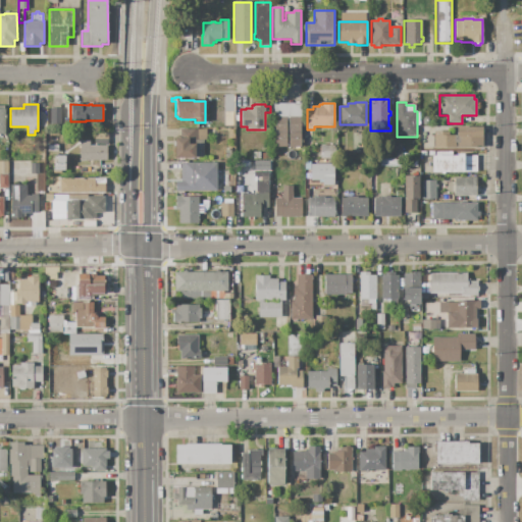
[(273,104),(302,104),(302,126),(301,126),(301,139),(302,139),(302,143),(301,143),(301,147),(289,147),(289,118),(285,118),(286,147),(275,148),(275,143),(272,143),(272,139),(275,139),(275,126),(273,126),(273,121),(275,121),(275,117),(273,117),(273,104)]
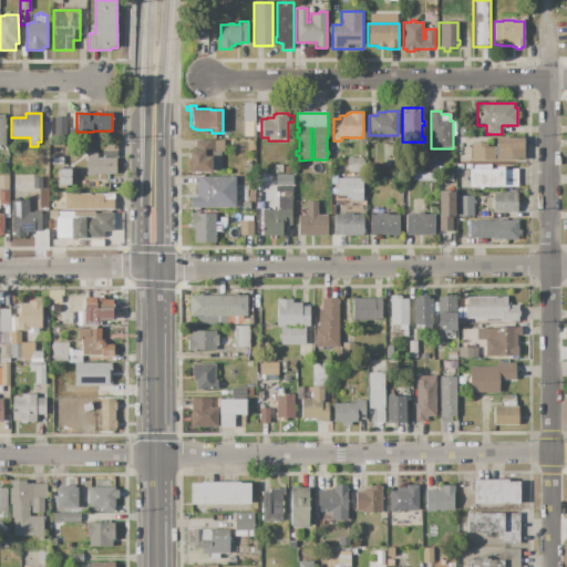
[(54,117),(66,117),(65,135),(54,135),(54,117)]
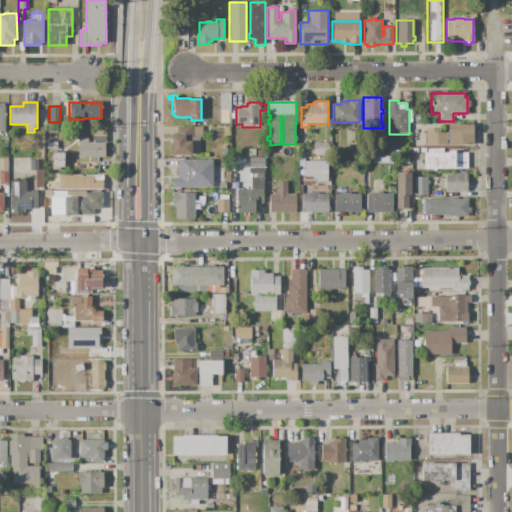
[(425,129),(440,129),(440,133),(447,133),(447,125),(473,125),(473,144),(425,144),(425,129)]
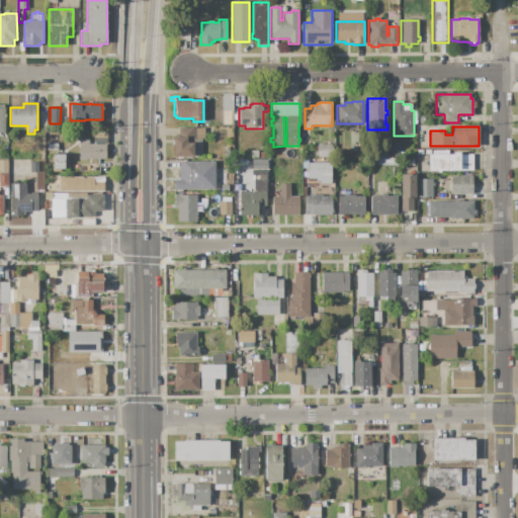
[(173,138),(179,137),(179,128),(204,128),(204,139),(201,139),(201,156),(193,156),(193,157),(173,157),(173,138)]
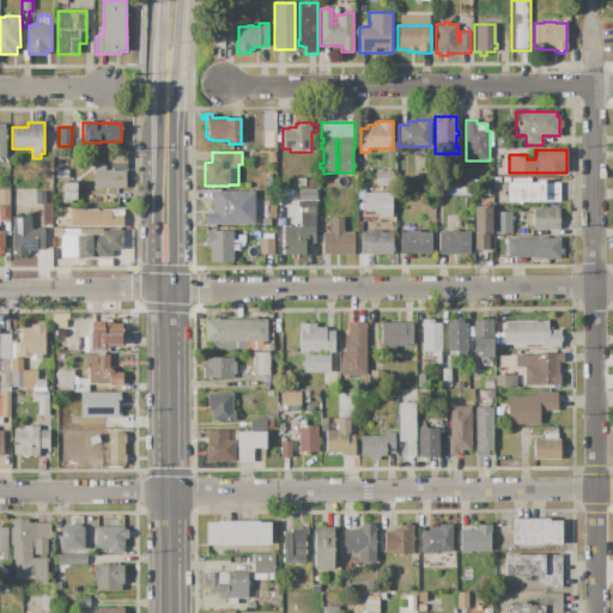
[(110,156),(127,156),(127,170),(110,169),(110,156)]
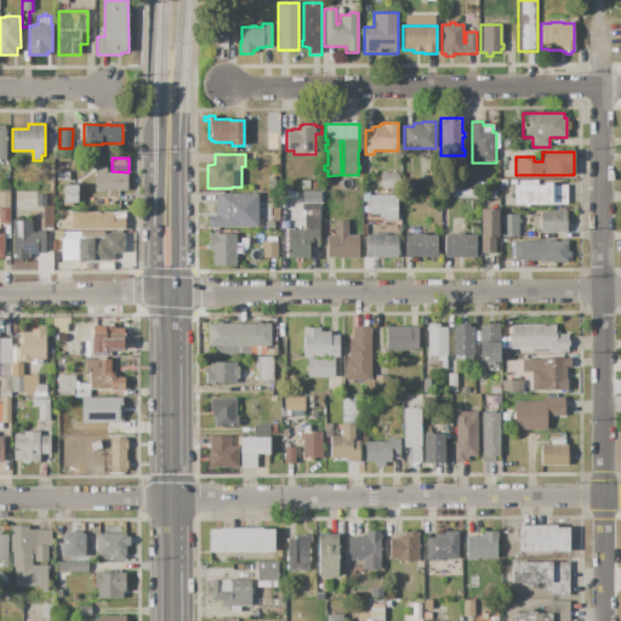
[(95,167),(107,167),(107,174),(127,174),(127,192),(95,192),(95,167)]
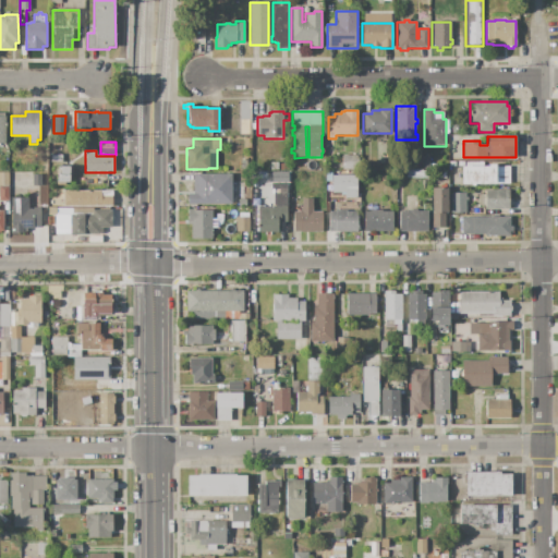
[(342,156),(358,156),(358,170),(342,170),(342,156)]
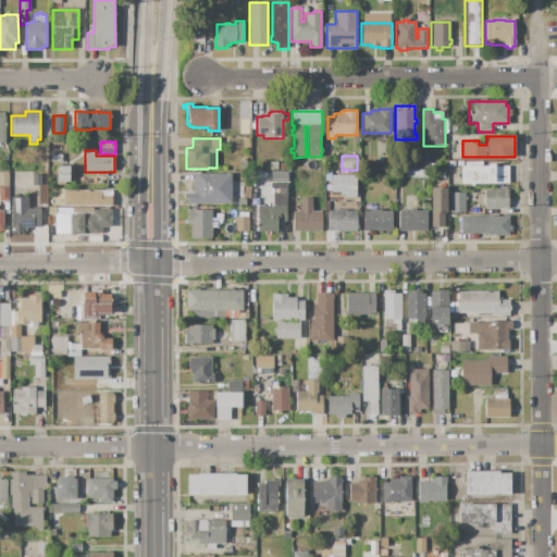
[(460,166),(487,166),(487,164),(494,164),(494,166),(508,166),(508,184),(474,184),(474,185),(469,185),(469,184),(460,184),(460,166)]
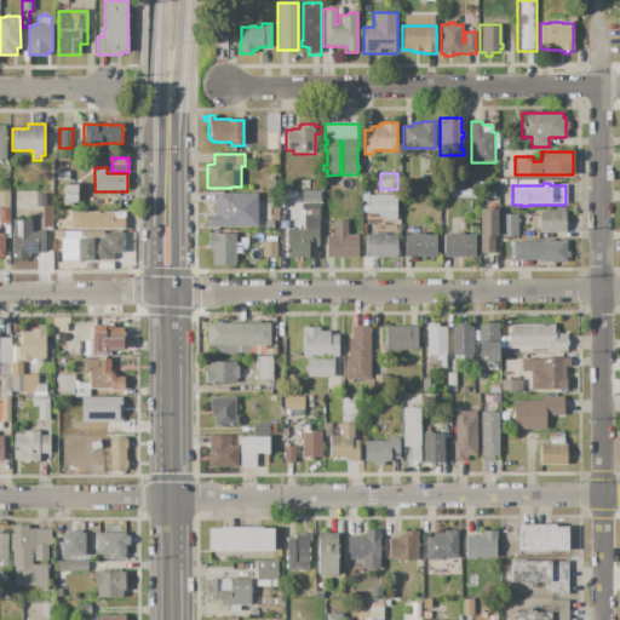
[(64,187),(67,187),(67,185),(78,185),(78,202),(64,202),(64,187)]
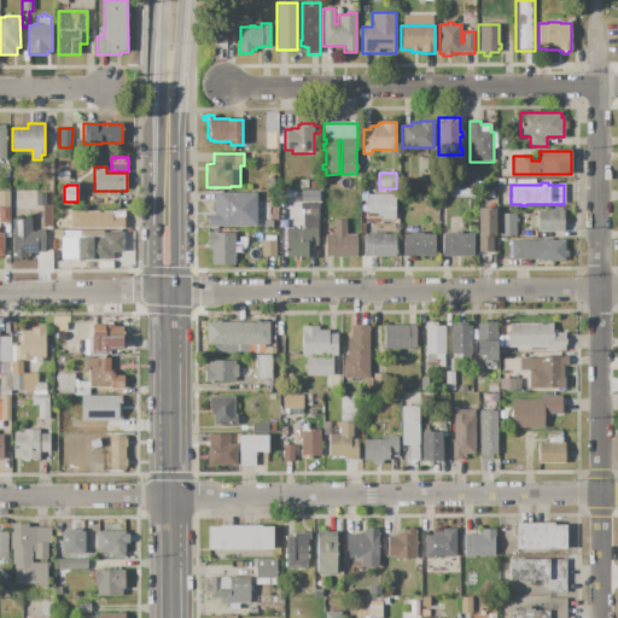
[(0,191),(10,191),(10,222),(0,222),(0,191)]
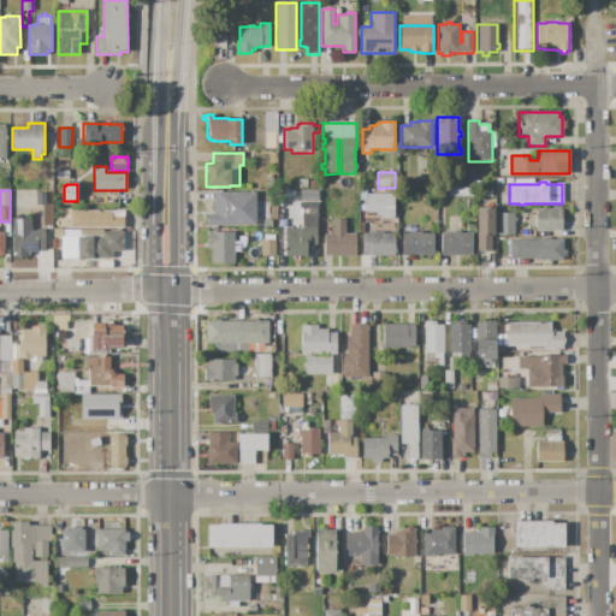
[(36,193),(46,193),(46,206),(36,205),(36,193)]
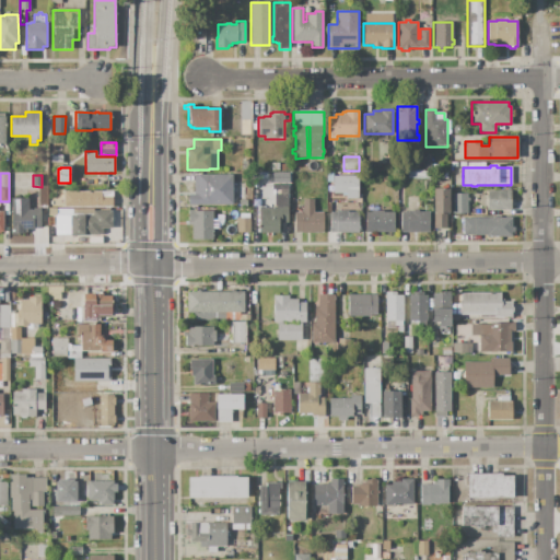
[(188,195),(194,195),(194,175),(233,175),(233,206),(188,206),(188,195)]
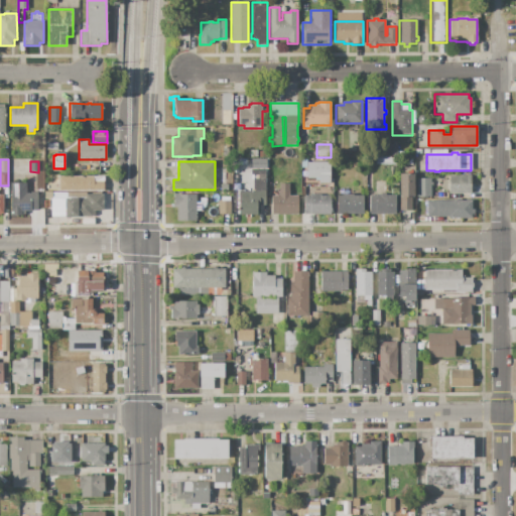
[(329,161),(305,162),(306,178),(318,178),(318,182),(329,182),(329,161)]
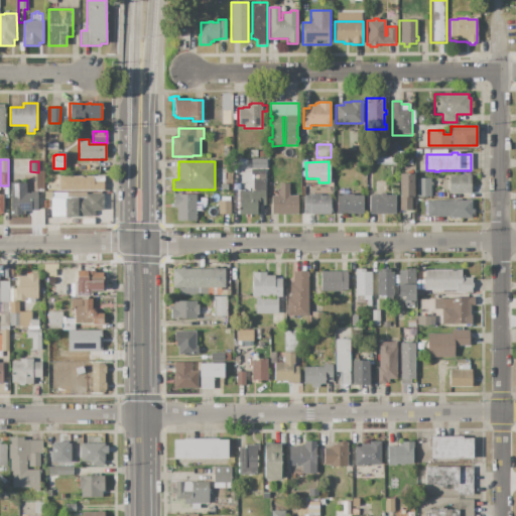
[(239,192),(254,191),(254,175),(251,175),(251,169),(265,169),(265,206),(259,206),(259,209),(257,209),(257,215),(239,215),(239,192)]
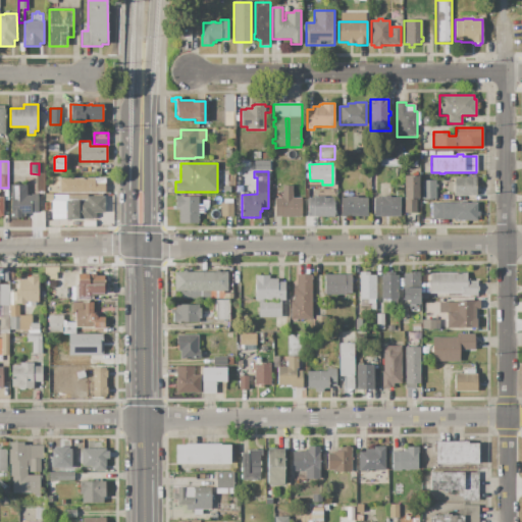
[(404,175),(419,175),(419,199),(416,199),(416,213),(404,213),(404,175)]
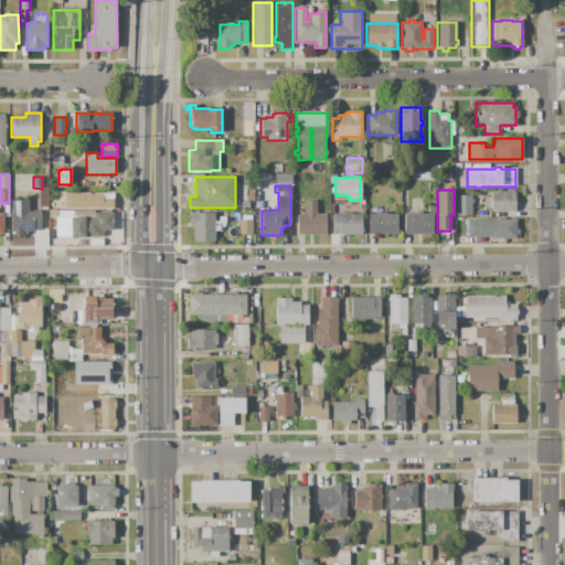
[(65,192),(104,193),(114,193),(114,209),(64,209),(65,192)]
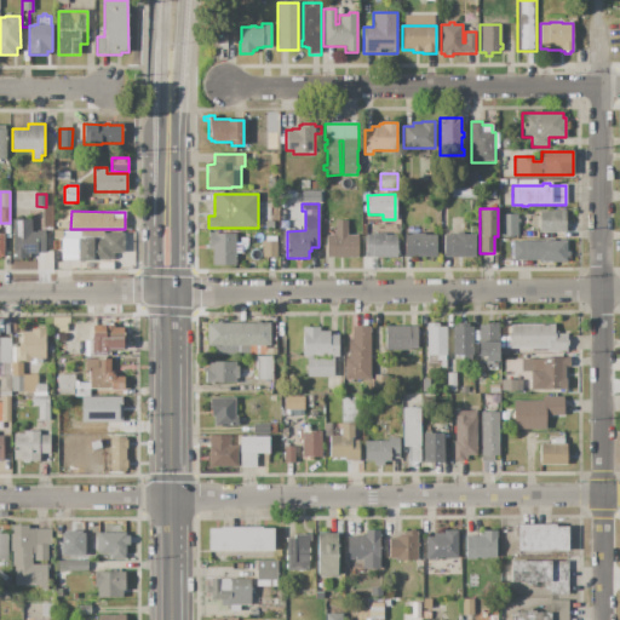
[(539,212),(567,212),(567,220),(569,220),(569,229),(567,229),(567,233),(539,233),(539,229),(532,229),(532,216),(539,216),(539,212)]
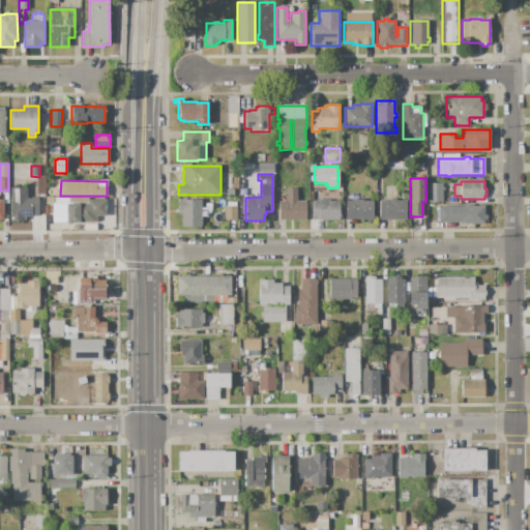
[(428,183),(443,183),(443,186),(444,186),(444,189),(443,189),(443,203),(428,203),(428,183)]
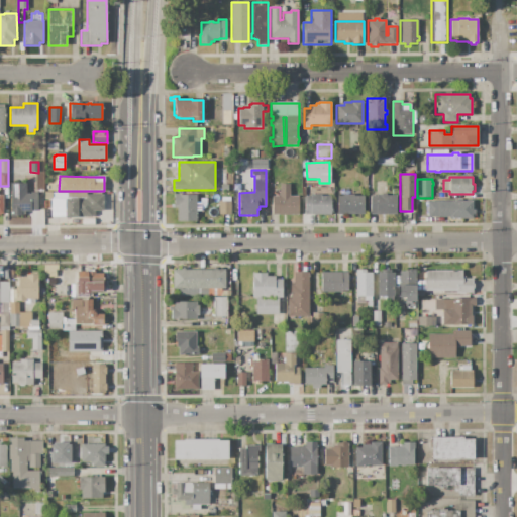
[(10,183),(26,183),(26,193),(29,193),(29,192),(43,192),(43,210),(31,210),(31,212),(22,212),(22,216),(10,216),(10,183)]
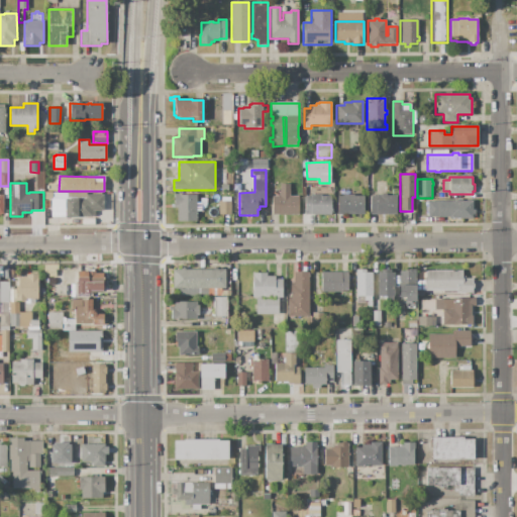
[(272,197),(279,197),(279,190),(280,190),(280,184),(289,184),(289,197),(298,197),(299,215),(272,215),(272,197)]
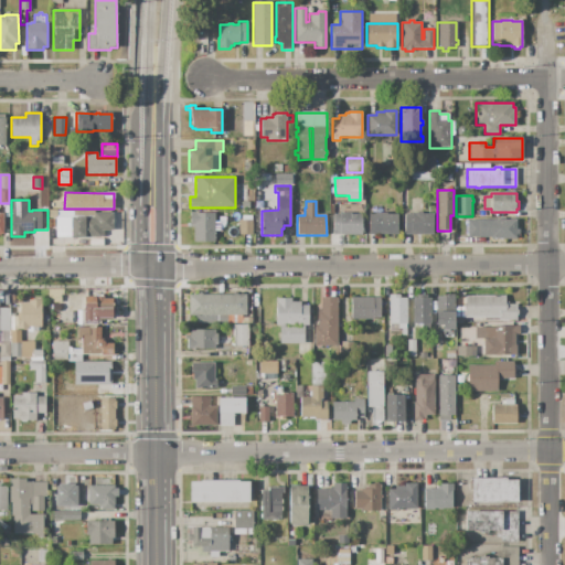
[(71,216),(73,216),(73,211),(94,211),(94,213),(114,213),(114,231),(104,231),(104,238),(82,237),(82,244),(73,244),(73,237),(71,237),(71,216)]
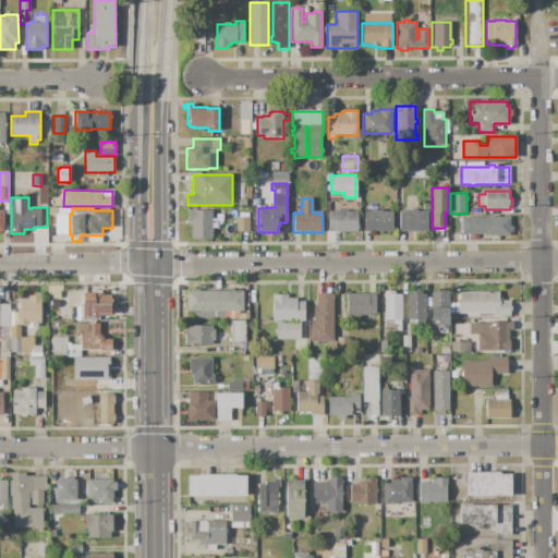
[(192,239),(192,225),(187,225),(187,209),(192,209),(192,210),(211,210),(211,239),(192,239)]
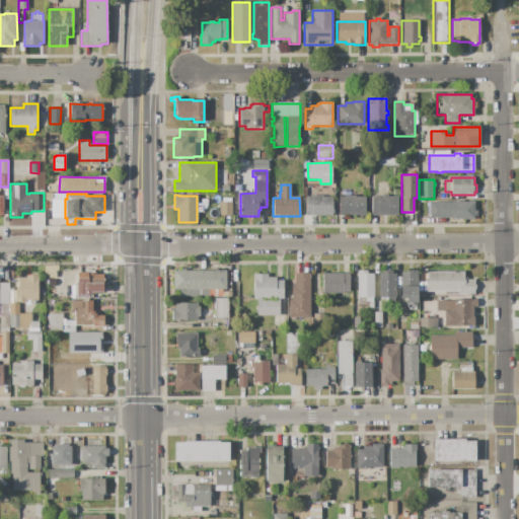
[(305,197),(312,197),(312,195),(322,195),(322,197),(332,197),(332,216),(311,216),(311,215),(305,215),(305,197)]
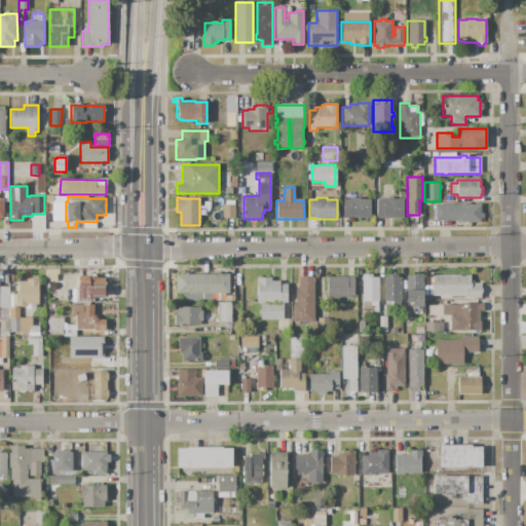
[(376,199),(382,199),(382,197),(392,197),(392,199),(404,199),(404,218),(376,218),(376,199)]
